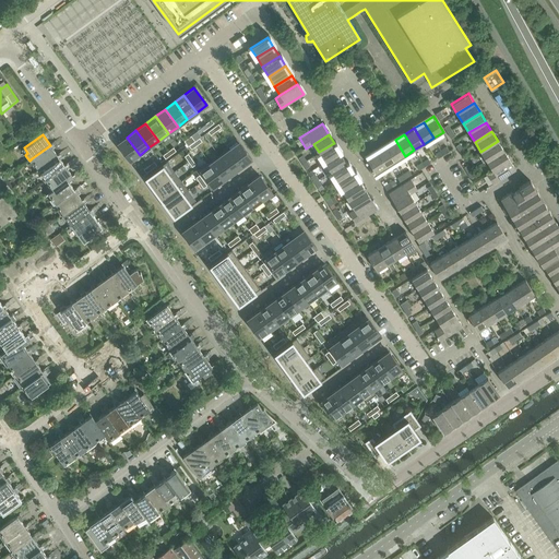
[(127,138),(117,144),(130,162),(140,155),(127,138)]
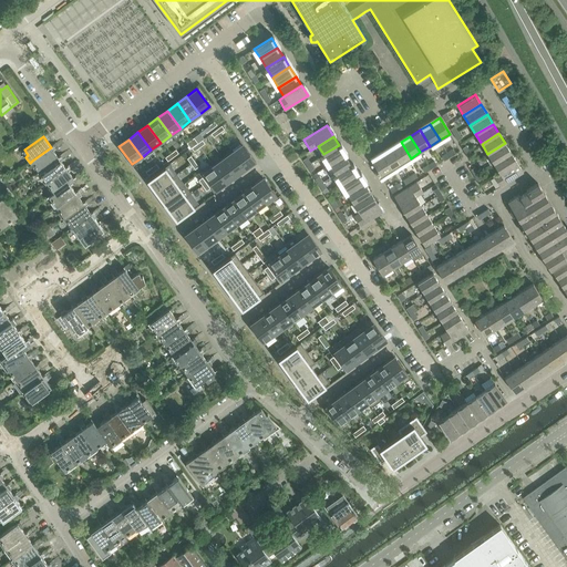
[(401,142),(391,148),(401,164),(411,158),(401,142)]
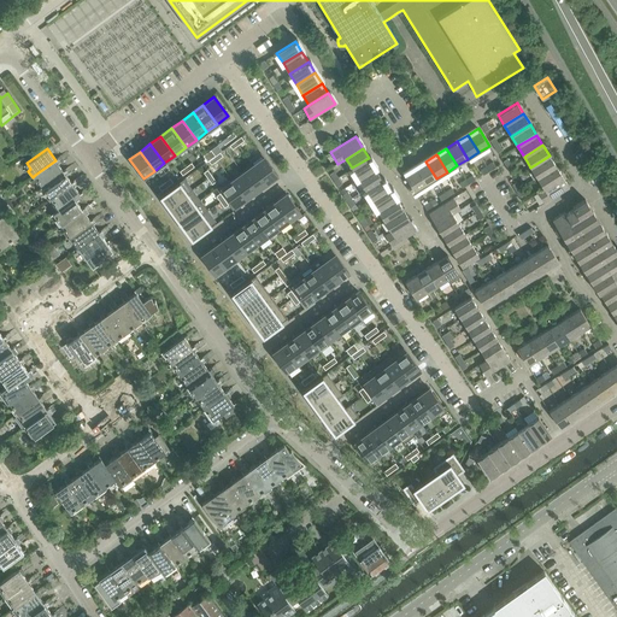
[(530,168),(538,178),(556,166),(550,156),(530,168)]
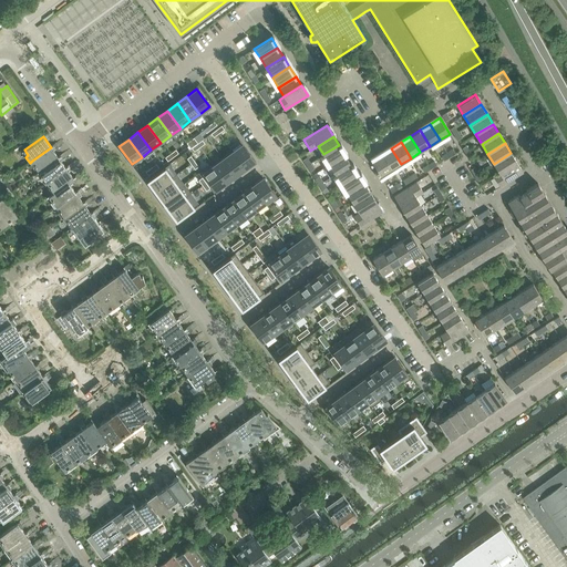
[(241,145),(232,152),(245,169),(255,163),(241,145)]
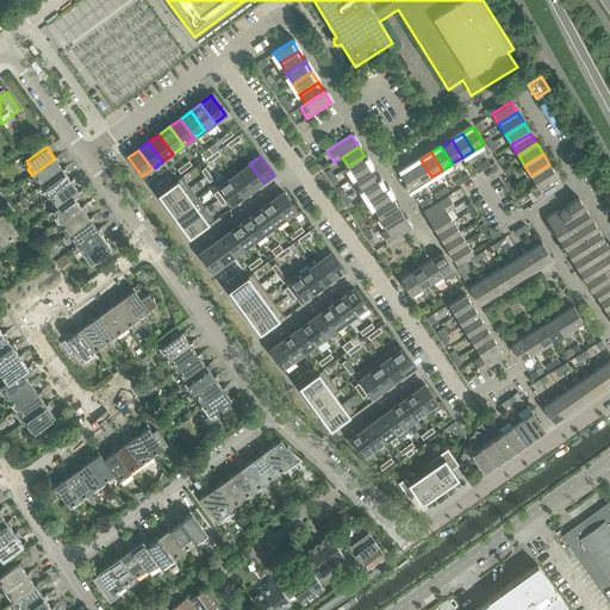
[(365,156),(348,166),(354,176),(371,166),(365,156)]
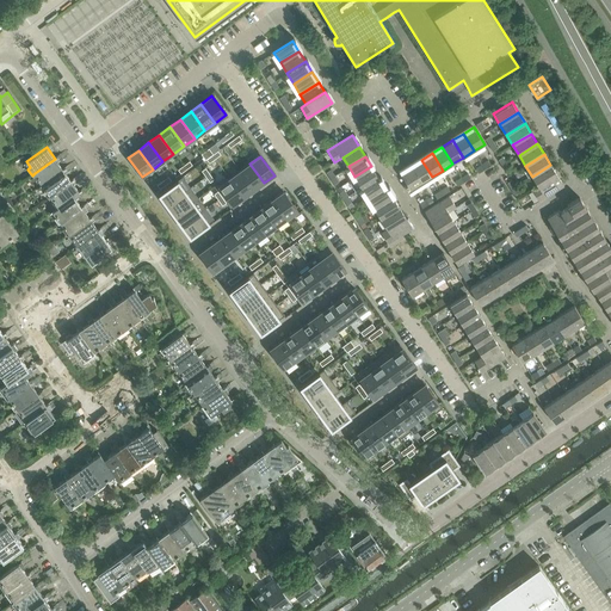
[(55,159),(35,173),(43,185),(63,170),(55,159)]
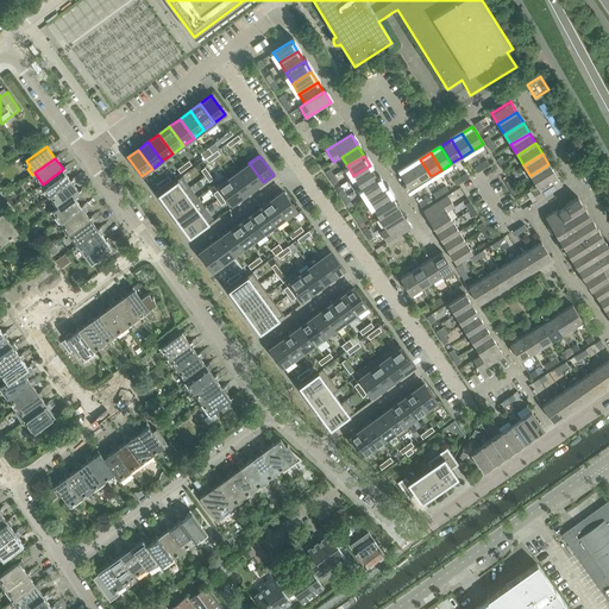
[(420,159),(409,165),(420,182),(431,176),(420,159)]
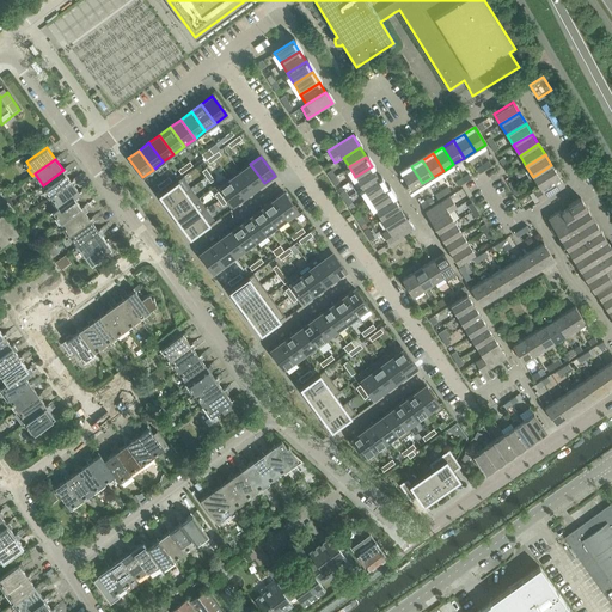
[(250,164),(239,172),(254,191),(264,183),(250,164)]
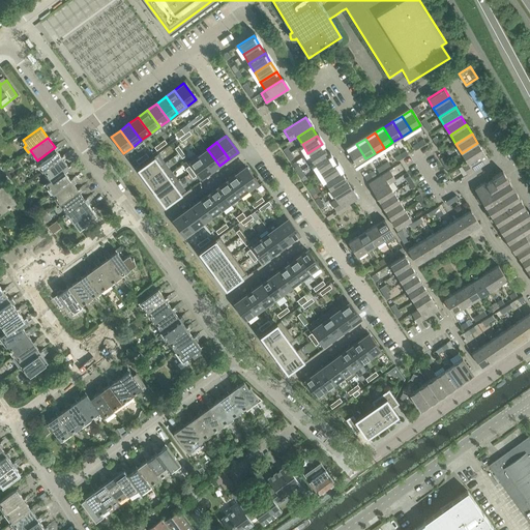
[(462,153),(467,162),(483,151),(477,143),(462,153)]
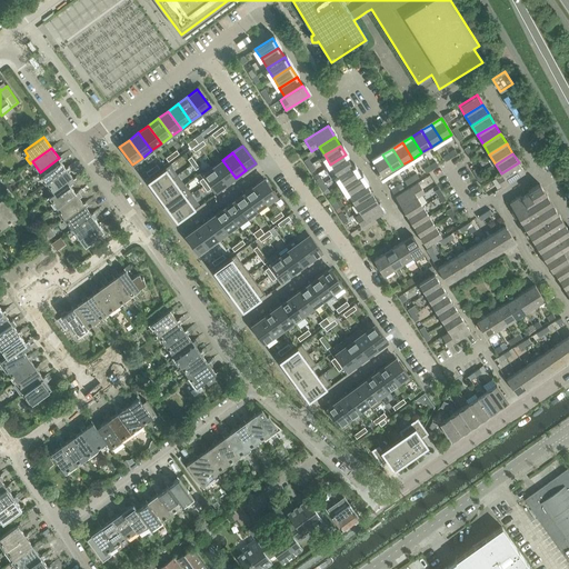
[(346,155),(330,165),(336,175),(351,165),(346,155)]
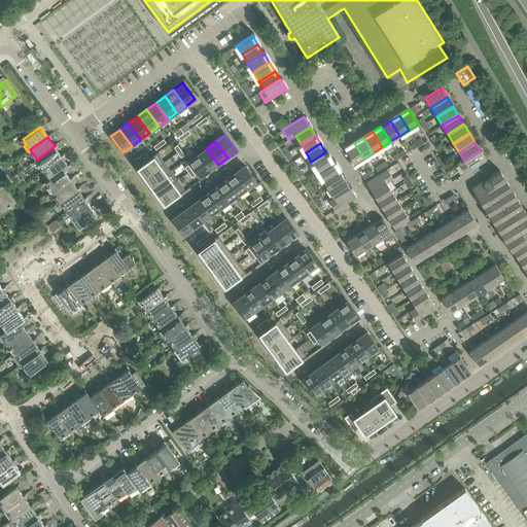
[(354,143),(345,149),(354,164),(363,157),(354,143)]
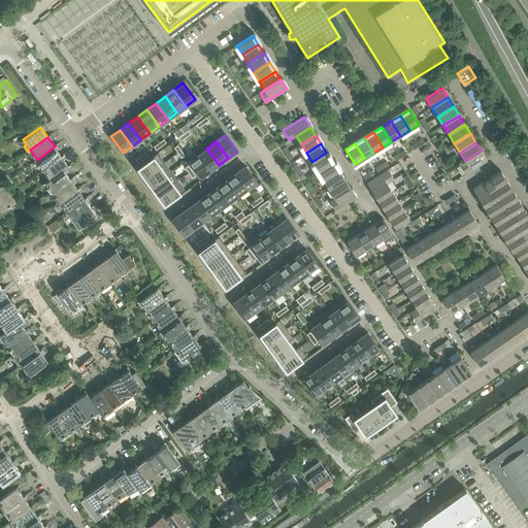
[(37,160),(40,164),(38,166),(41,171),(44,169),(43,169),(61,156),(55,146),(37,160)]
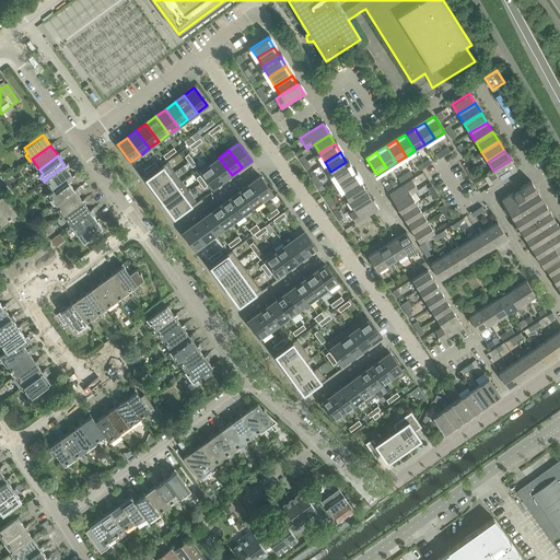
[(219,158),(209,165),(222,182),(232,175),(219,158)]
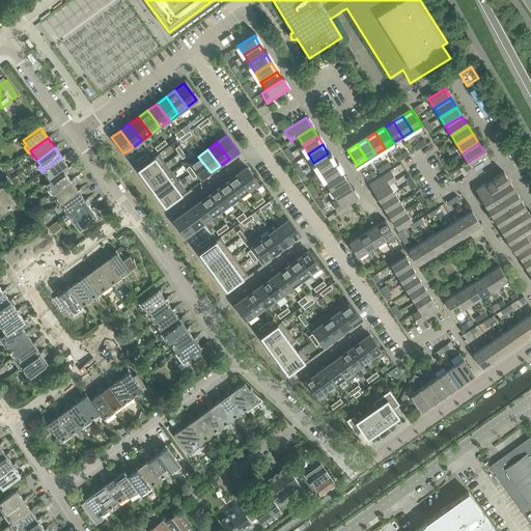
[(468,162),(463,165),(469,174),(490,161),(484,151),(468,162)]
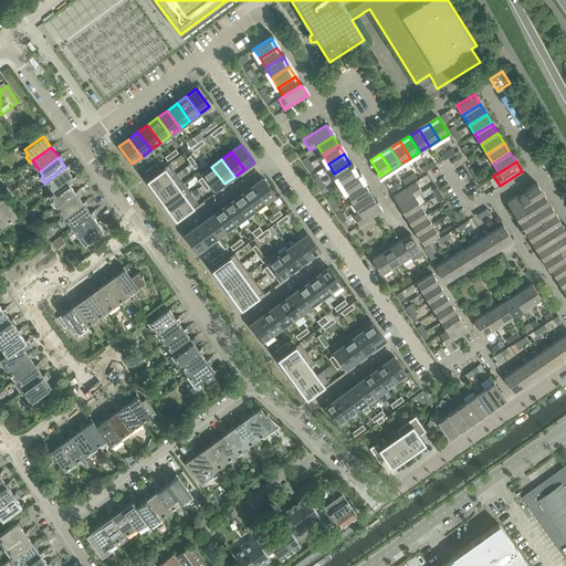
[(349,164),(334,174),(341,182),(356,174),(349,164)]
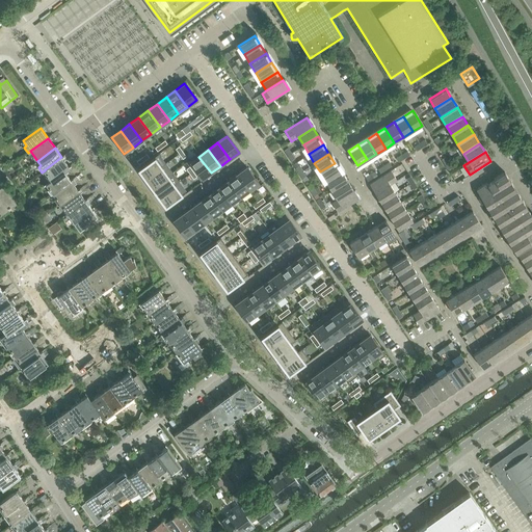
[(69,167),(61,157),(44,170),(45,170),(51,180),(63,170),(64,171),(69,167)]
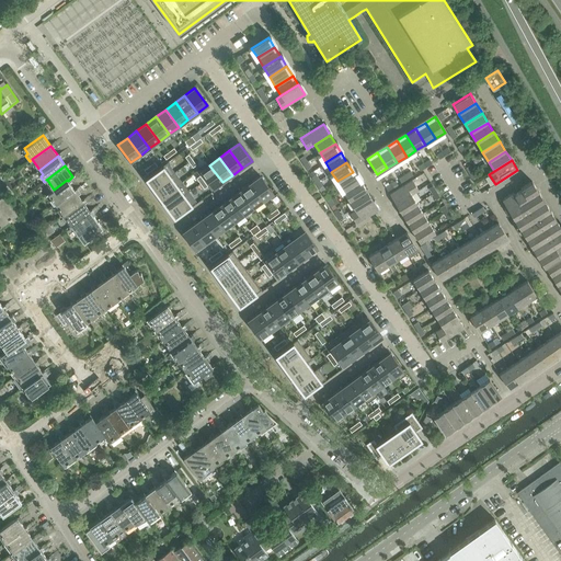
[(209,165),(201,172),(213,190),(222,182),(209,165)]
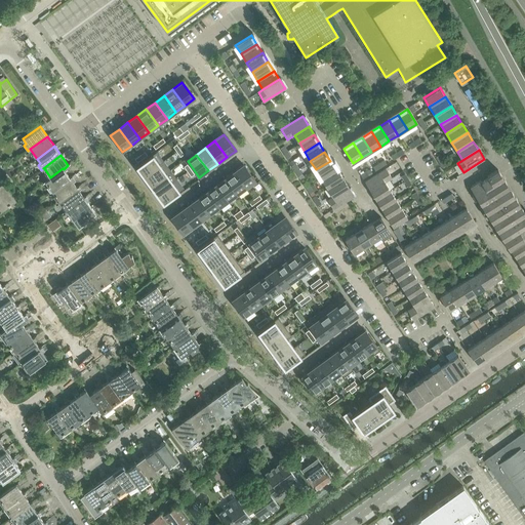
[(153,156),(135,168),(143,177),(159,165),(153,156)]
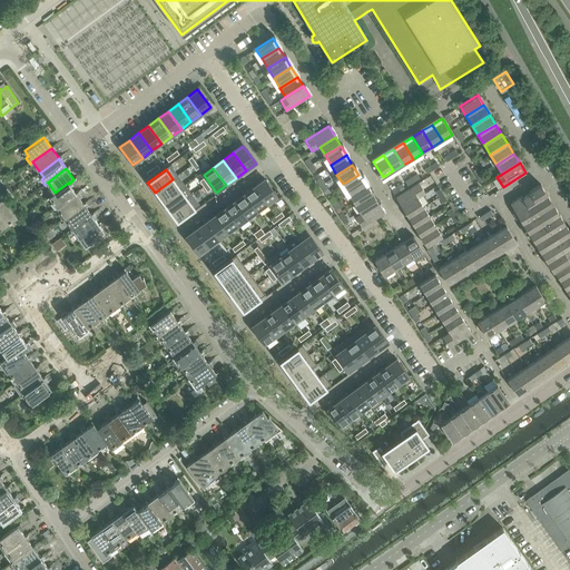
[(343,184),(349,194),(366,183),(360,174),(359,175),(343,184)]
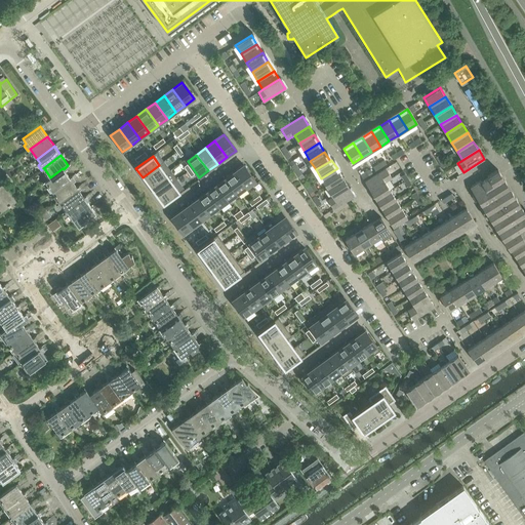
[(166,174),(159,165),(143,177),(149,187),(166,174)]
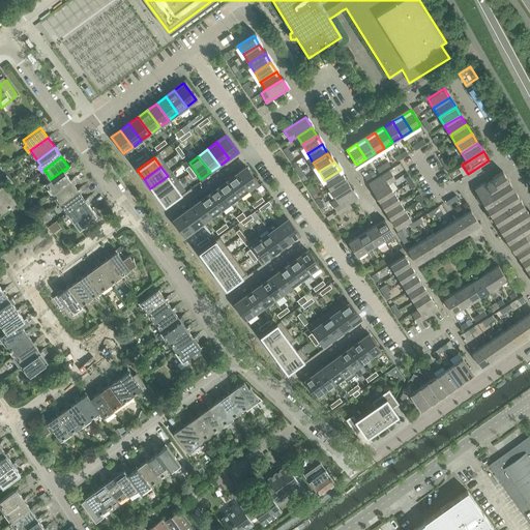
[(245,167),(236,174),(248,190),(258,183),(245,167)]
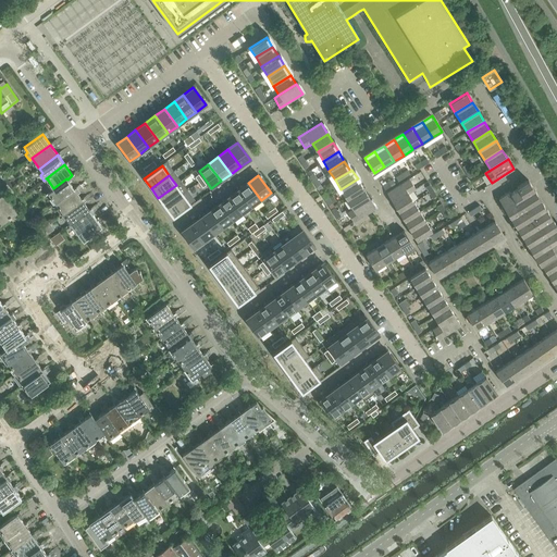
[(57,202),(56,202),(74,189),(67,180),(66,178),(53,188),(48,193),(52,197),(49,199),(53,205),(57,202)]
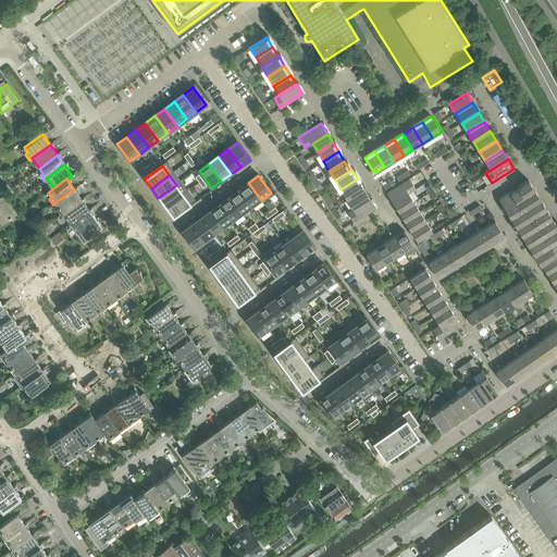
[(341,189),(347,199),(363,188),(358,178),(341,189)]
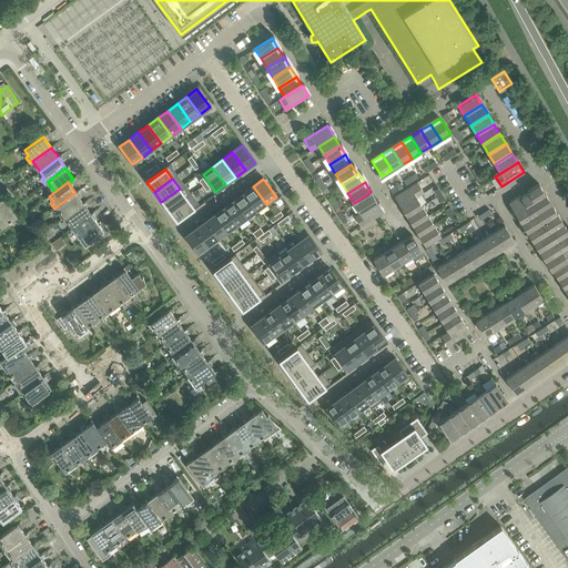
[(394,196),(401,206),(416,196),(424,192),(417,182),(394,196)]
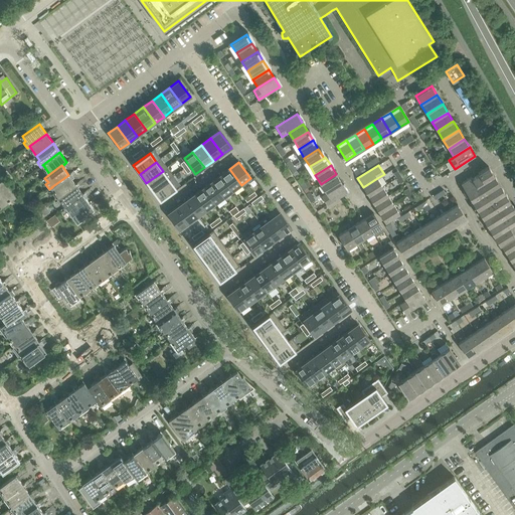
[(472,177),(461,183),(499,244),(501,244),(514,235),(509,226),(514,222),(514,208),(489,166),(478,173),(479,174),(473,178),(472,177)]
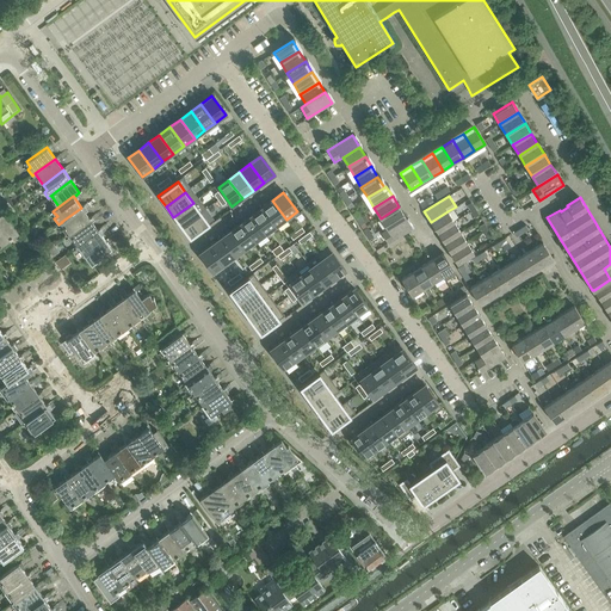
[(272,201),(261,208),(276,227),(287,220),(272,201)]
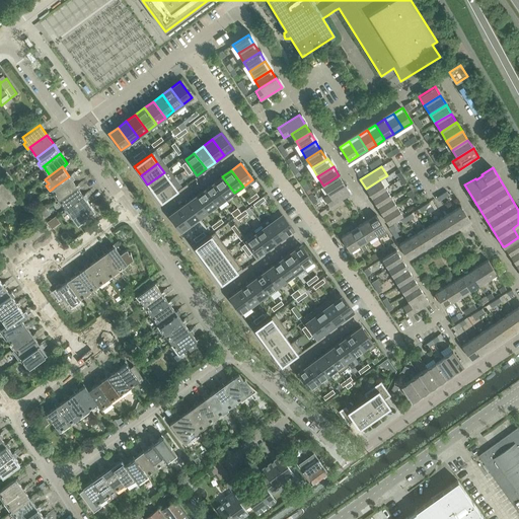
[(164,172),(147,184),(154,193),(170,180),(164,172)]
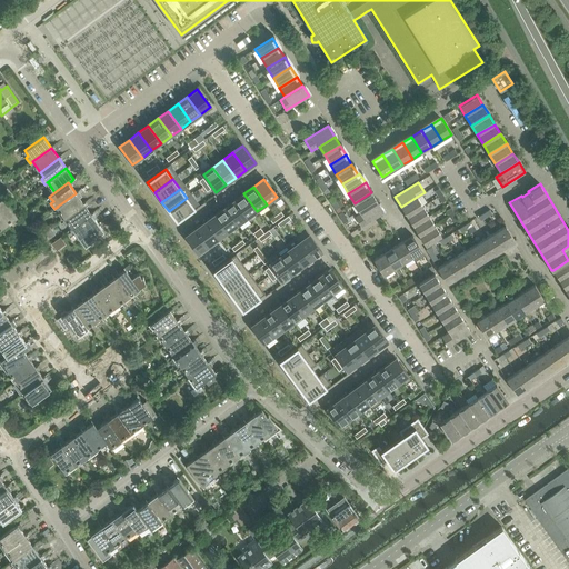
[(371,192),(355,203),(360,212),(378,202),(371,192)]
